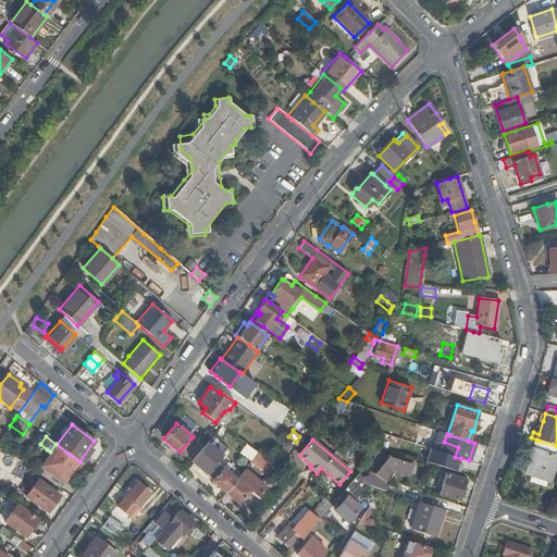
[(556,446),(539,441),(536,440),(531,458),(533,459),(529,474),(551,482),(556,461),(556,446)]
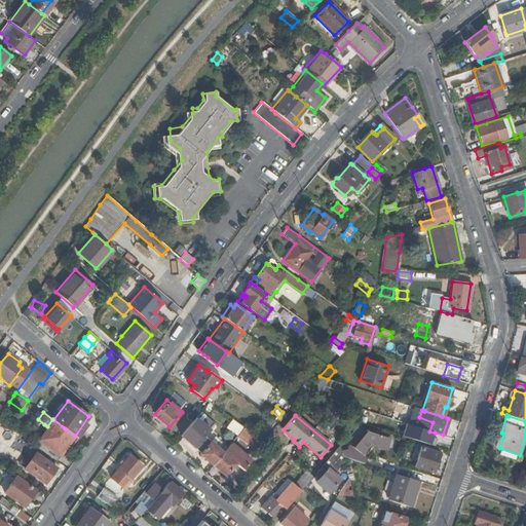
[(199,453),(213,464),(228,447),(217,438),(212,443),(203,437),(209,429),(194,418),(181,435),(200,452),(199,453)]
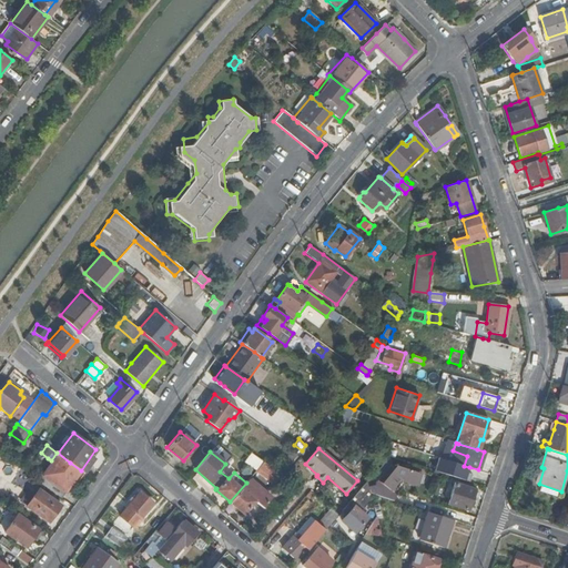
[(401,453),(398,458),(413,463),(415,455),(407,452),(406,454),(401,453)]
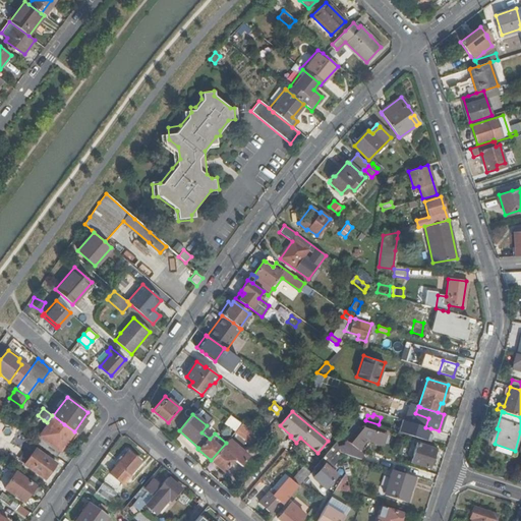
[(35,441),(56,456),(74,431),(64,424),(53,415),(52,415),(47,422),(35,441)]
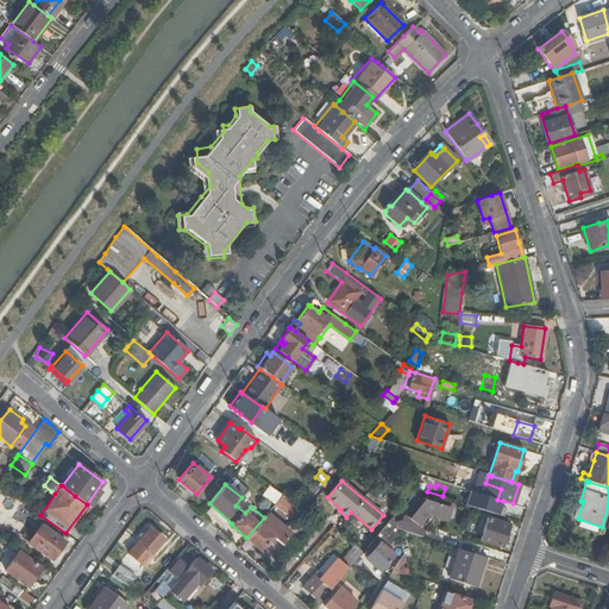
[(283,495),(270,485),(264,494),(276,503),(283,495)]
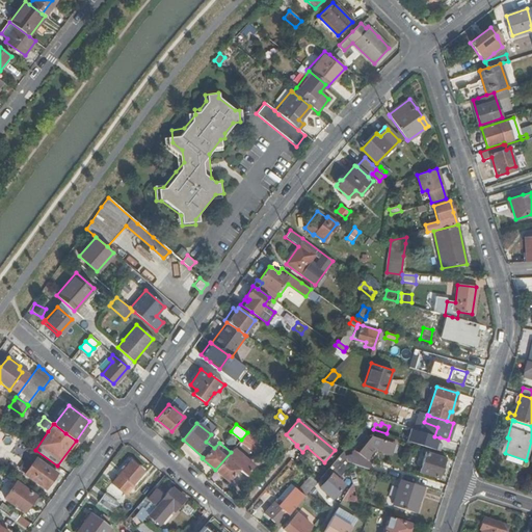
[(440,437),(434,436),(410,428),(407,441),(441,451),(443,444),(437,443),(440,437)]
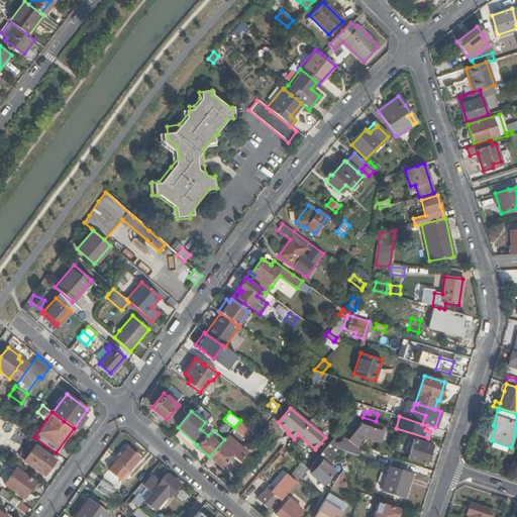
[(46,419),(43,417),(30,434),(34,437),(46,419)]
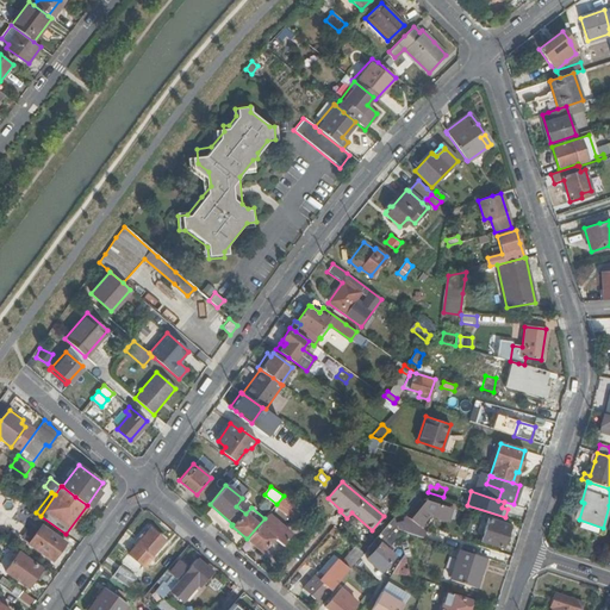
[(453,508),(421,498),(405,517),(421,529),(430,516),(444,521),(449,518),(453,508)]
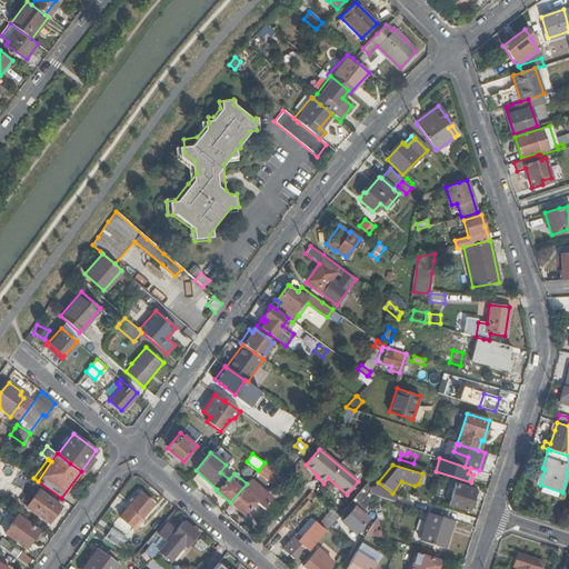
[(247,483),(230,502),(243,515),(256,501),(263,508),(272,497),(251,478),(247,483)]
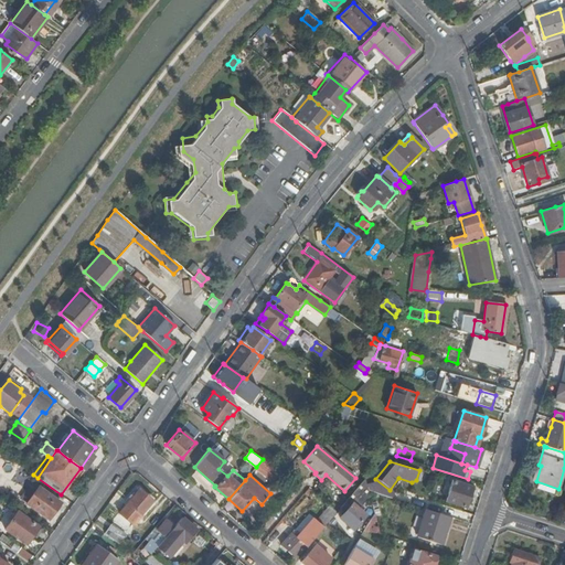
[(369,490),(365,479),(356,489),(353,492),(364,502),(366,504),(372,502),(369,490)]
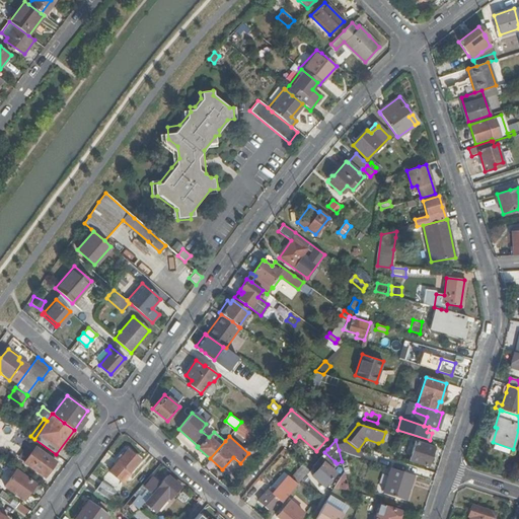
[(437,448),(415,442),(409,461),(428,466),(430,458),(433,459),(437,448)]
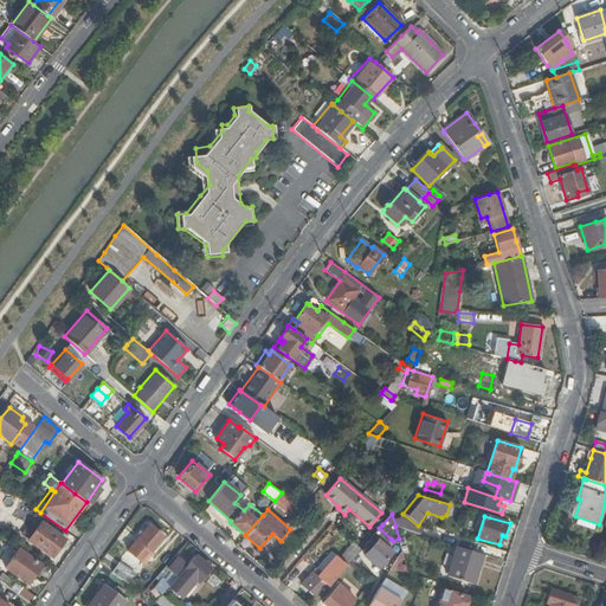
[(42,522),(27,540),(51,558),(64,540),(42,522)]
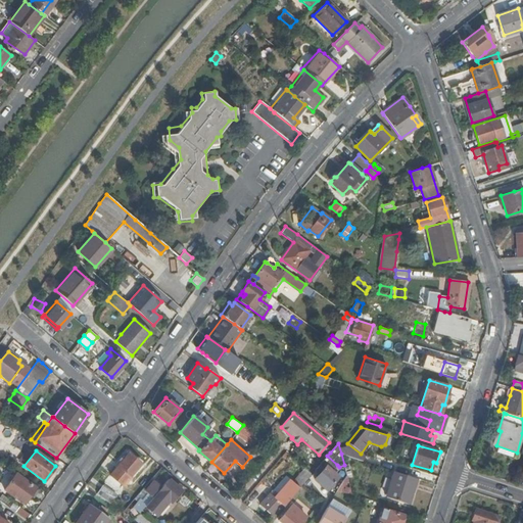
[(141,464),(129,453),(110,474),(124,485),(131,477),(131,476),(141,464)]
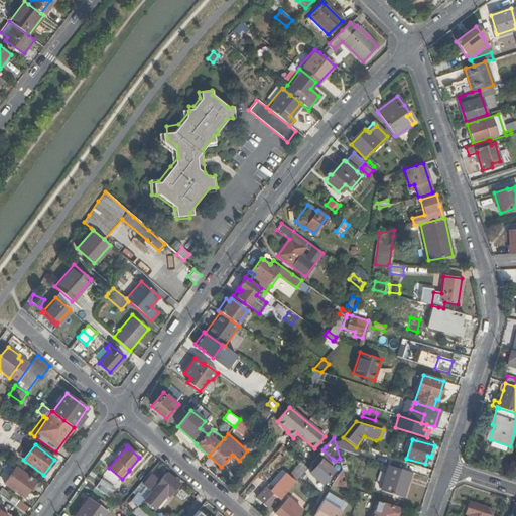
[(323,449),(311,464),(315,468),(310,473),(323,483),(334,470),(328,465),(333,459),(323,449)]
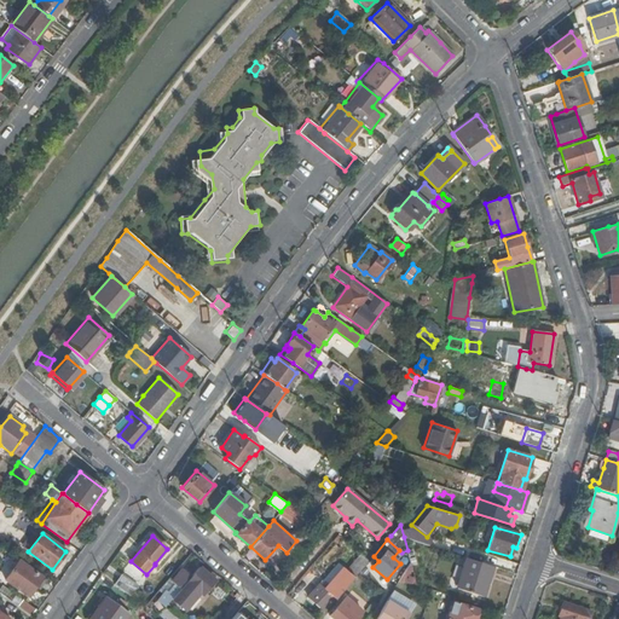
[(369,561),(362,555),(348,571),(343,567),(325,589),(319,584),(308,596),(324,611),(334,599),(336,600),(337,597),(360,572),(369,561)]
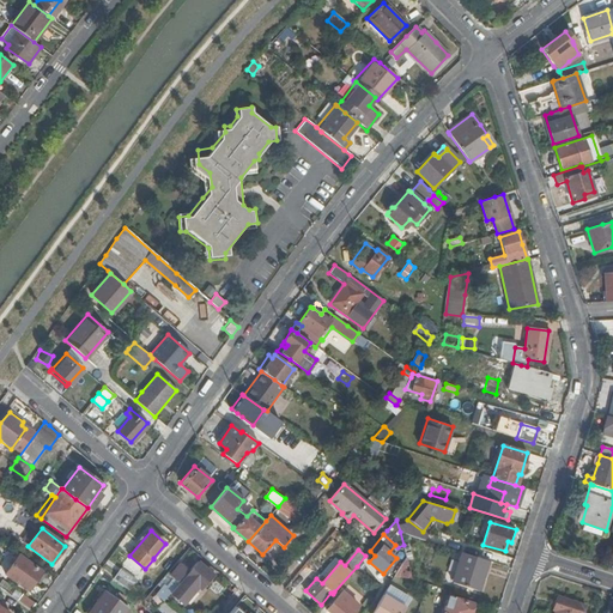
[(487,560),(463,553),(453,583),(478,590),(487,560)]
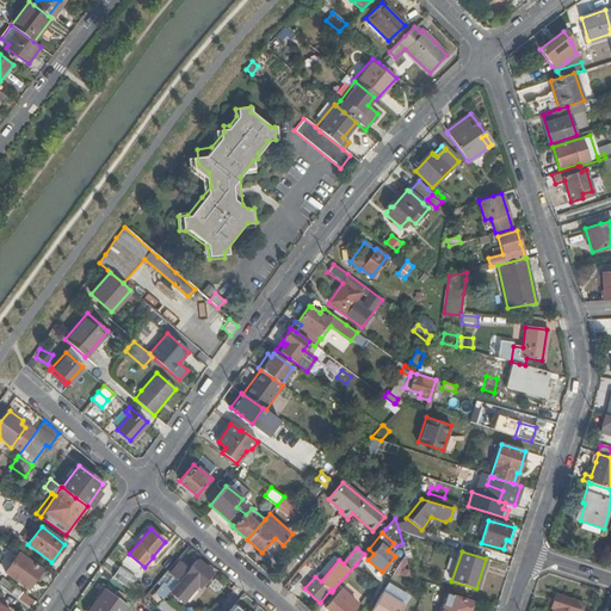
[(42,569),(19,553),(5,572),(28,588),(42,569)]
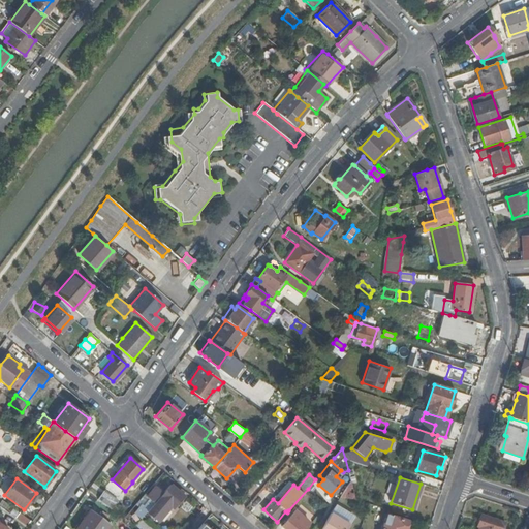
[(342,495),(341,497),(356,498),(351,480),(347,487),(342,495)]
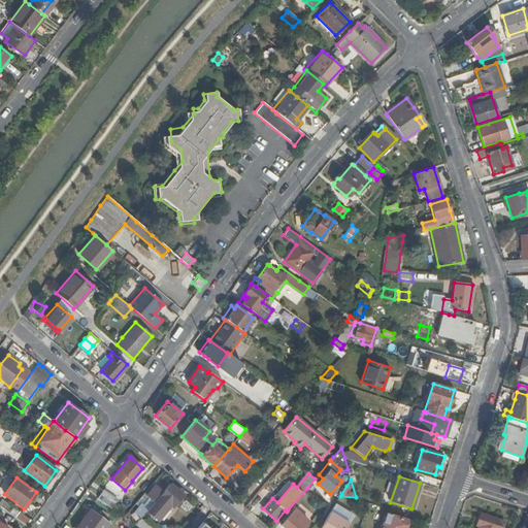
[(183,495),(170,484),(163,492),(155,501),(147,509),(158,519),(169,505),(172,507),(183,495)]
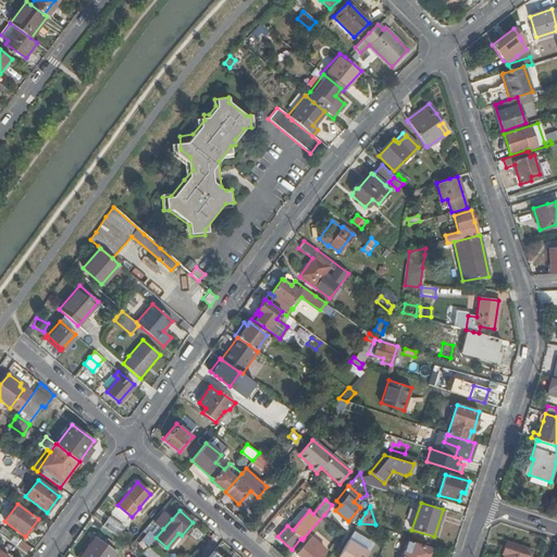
[(280,510),(275,515),(281,519),(284,515),(280,510)]
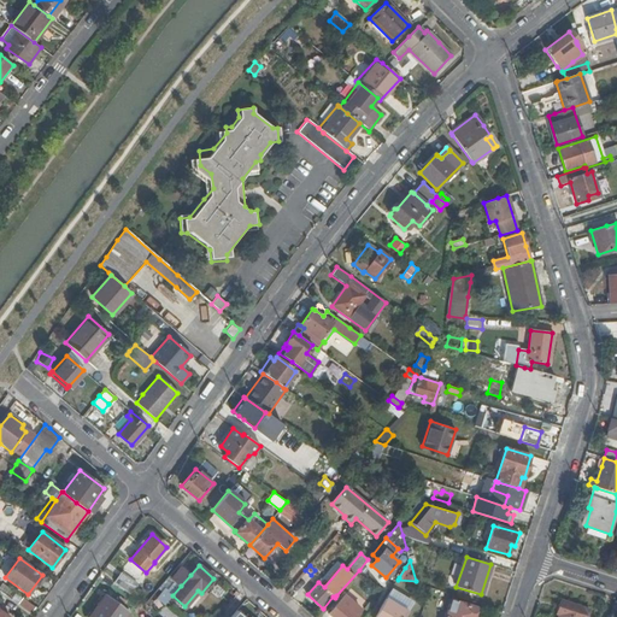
[(162,594),(168,600),(172,595),(181,586),(191,575),(181,568),(171,580),(175,583),(170,588),(166,586),(162,591),(164,592),(162,594)]
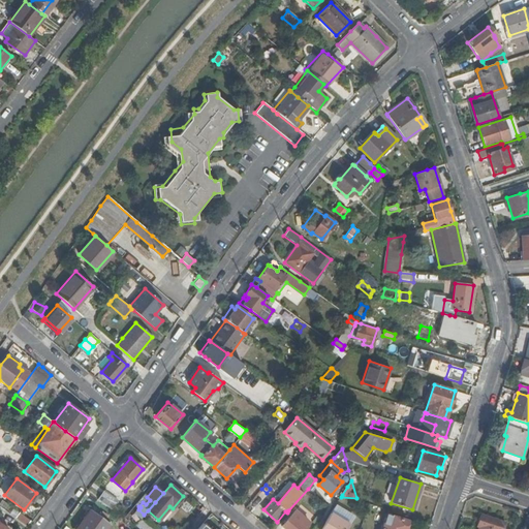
[(97,499),(109,506),(115,498),(103,490),(97,499)]
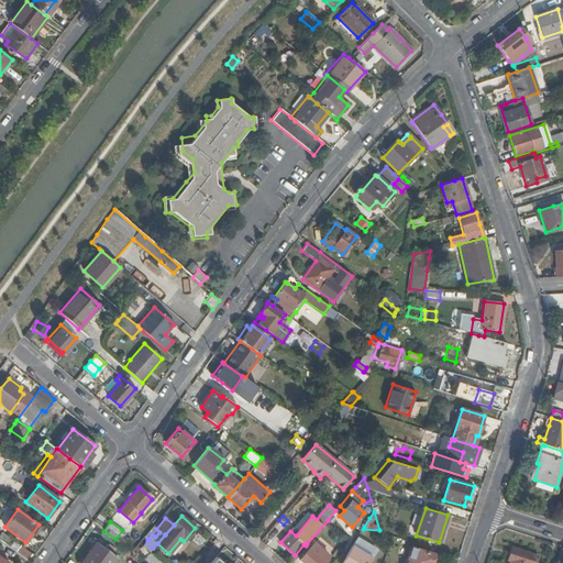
[(148,532),(152,534),(155,537),(159,532),(156,529),(153,527),(148,532)]
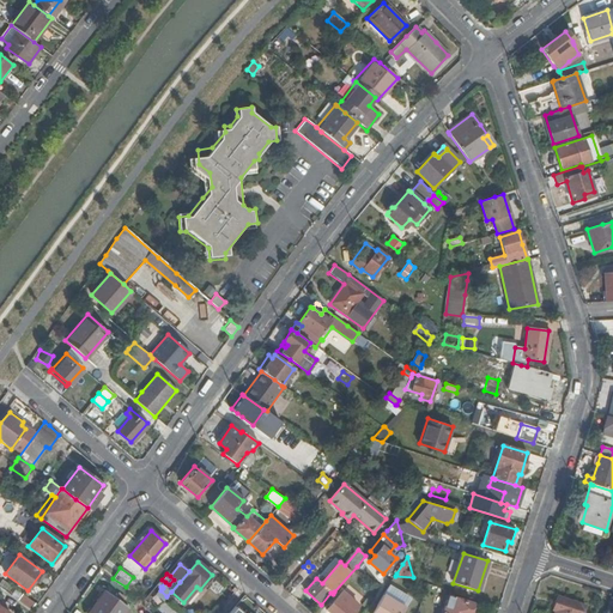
[(121,612),(127,607),(105,592),(89,612),(121,612)]
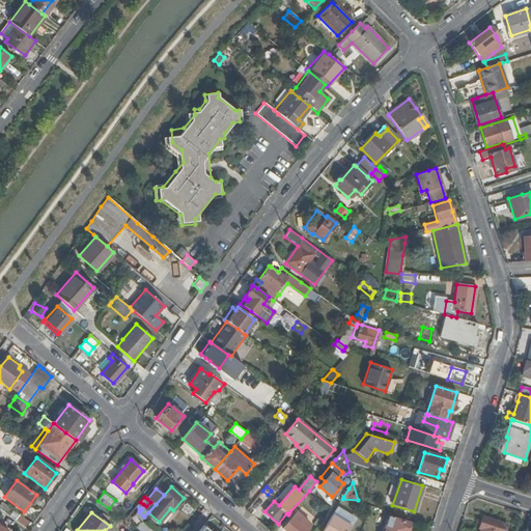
[(297,512),(283,528),(285,530),(306,530),(311,526),(297,512)]
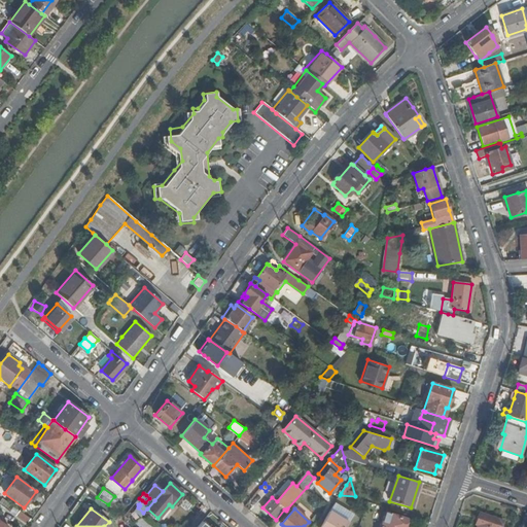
[(19,512),(14,517),(25,524),(29,519),(19,512)]
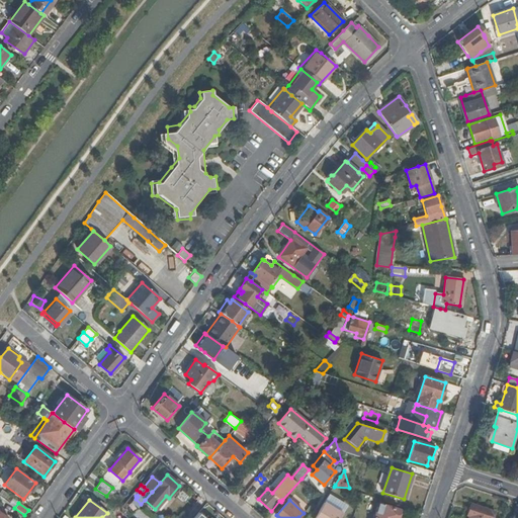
[(325,503),(314,517),(339,517),(342,514),(325,503)]
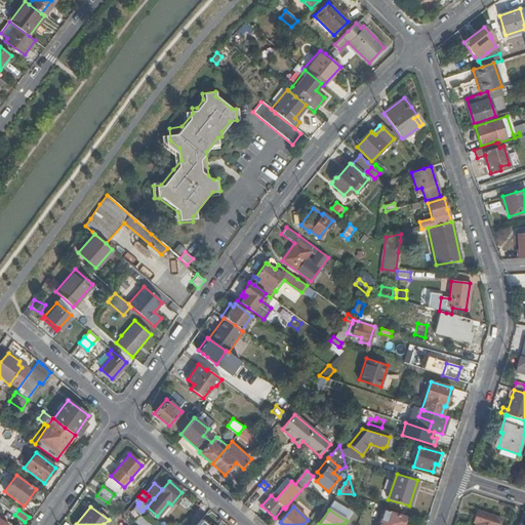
[(379,524),(401,524),(404,517),(385,510),(379,524)]
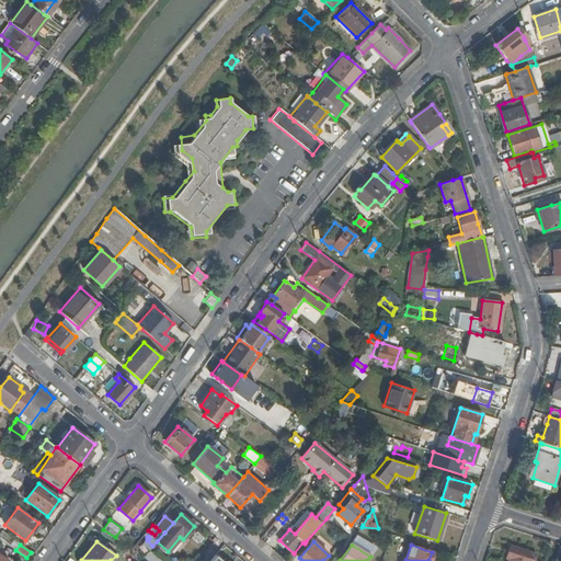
[(510,560),(508,560),(533,560),(536,554),(510,546),(506,559),(510,560)]
